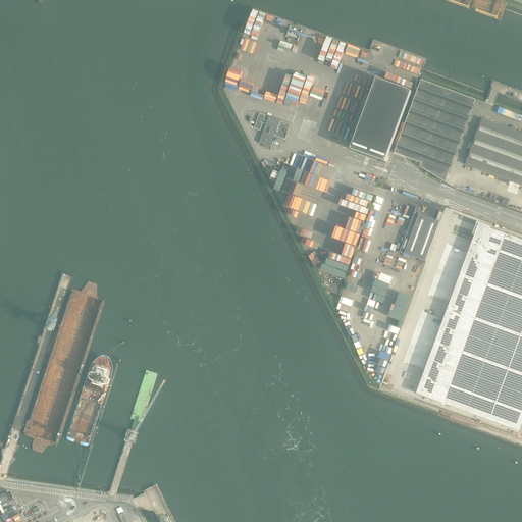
[(385,162),(412,92),(377,79),(351,149),(385,162)]
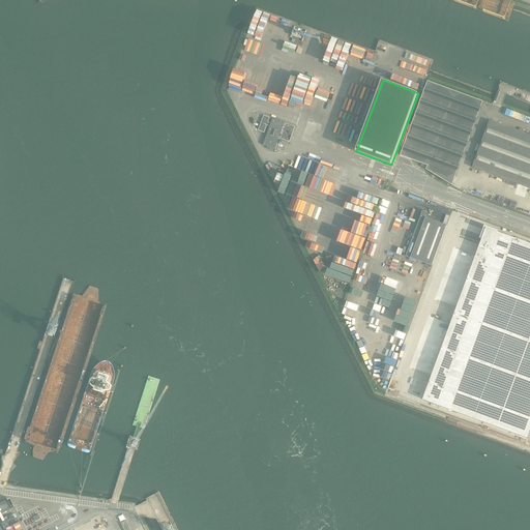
[(452,185),(482,101),(428,81),(401,155),(428,166),(427,170),(452,185)]
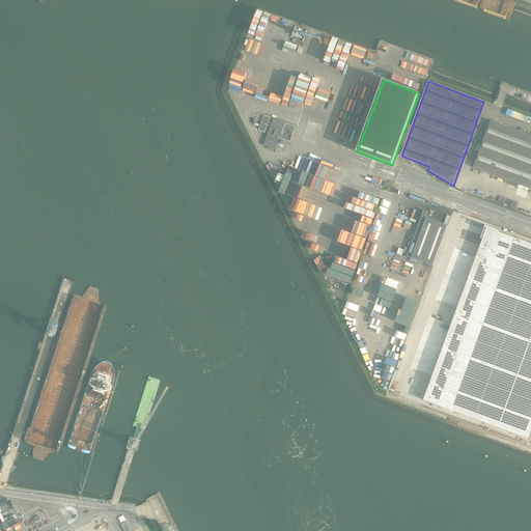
[(411,87),(418,90),(420,84),(413,82),(411,87)]
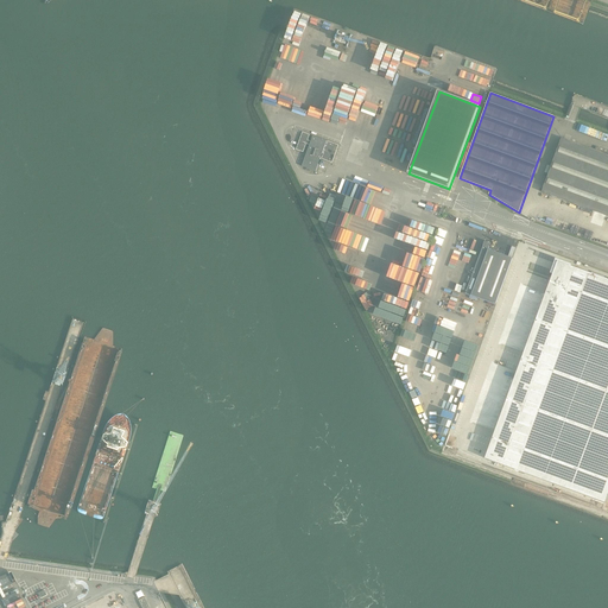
[(302,166),(316,171),(324,150),(322,159),(333,163),(339,145),(328,141),(327,146),(325,146),(327,141),(314,135),(311,141),(308,140),(310,134),(303,132),(296,150),(303,152),(306,144),(310,145),(302,166)]
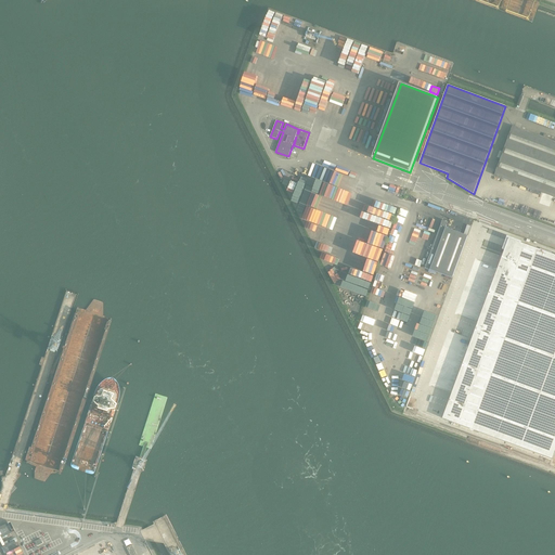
[(554,141),(513,126),(494,176),(554,197),(554,141)]
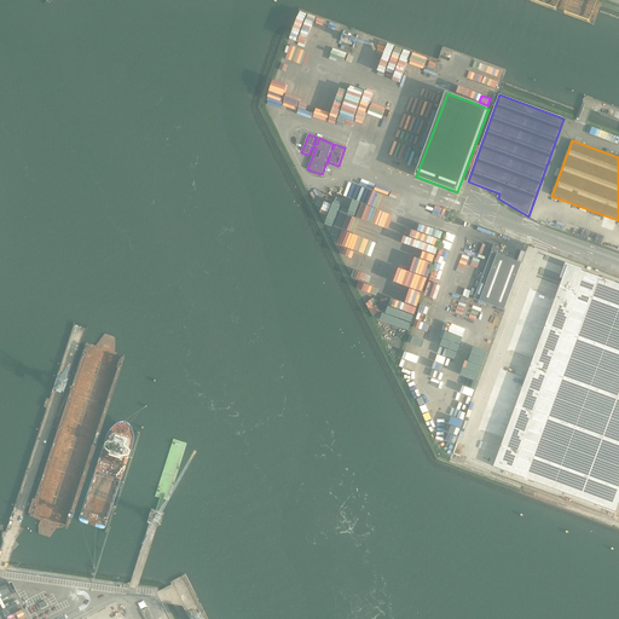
[(522,262),(497,254),(499,248),(493,246),(474,299),(480,301),(504,311),(522,262)]
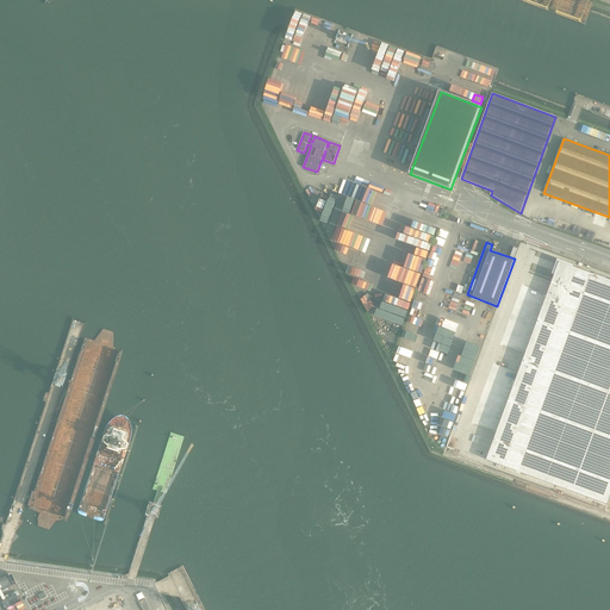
[(497,433),(486,460),(608,505),(609,498),(609,280),(559,262),(554,273),(555,274),(547,294),(526,354),(518,373),(497,433)]
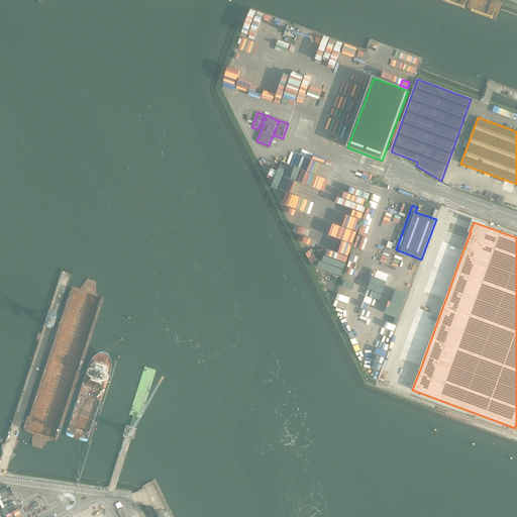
[(102,516),(97,505),(72,516),(102,516)]
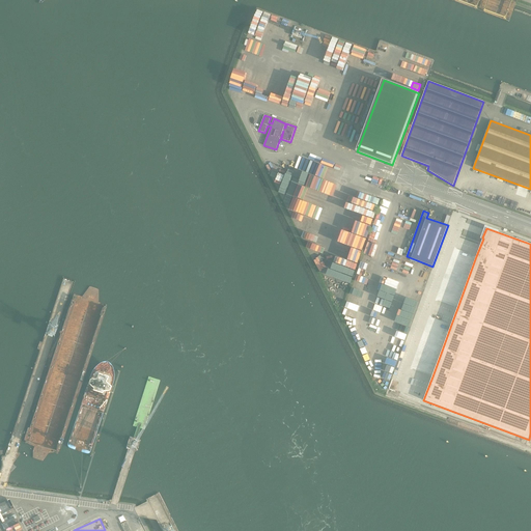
[(131,530),(128,522),(120,525),(123,530),(131,530)]
